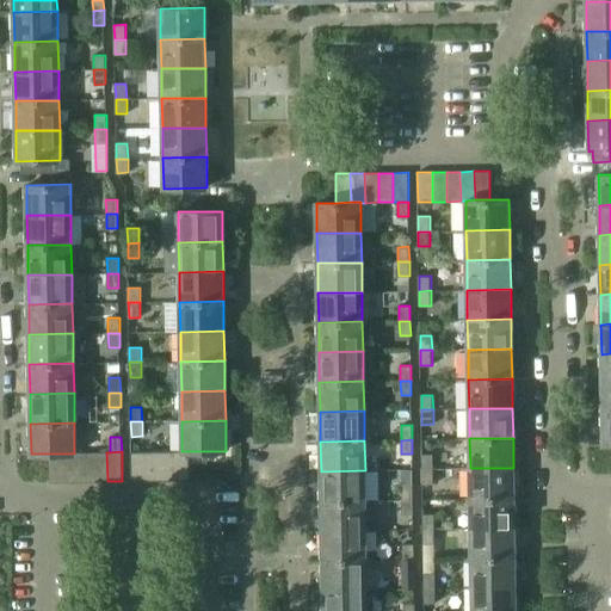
[(147,481),(146,451),(131,451),(131,481),(147,481)]
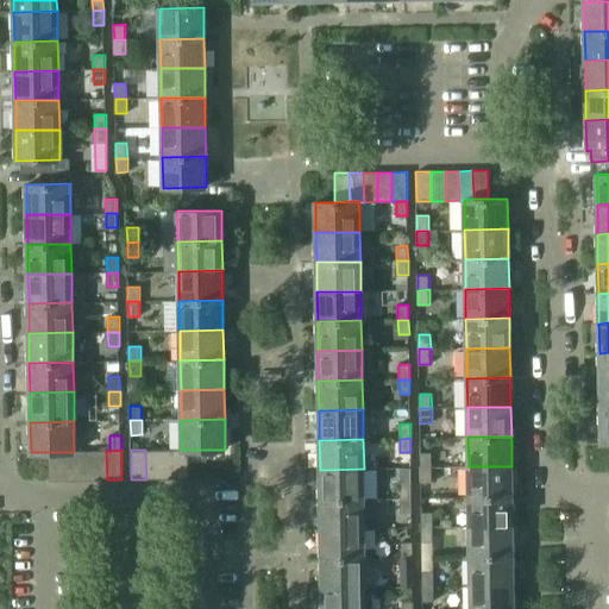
[(159,450),(145,450),(146,479),(159,479),(159,450)]
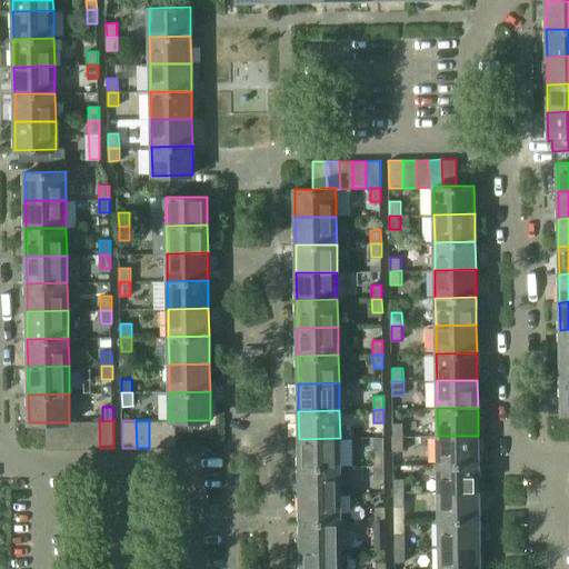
[(162,420),(149,420),(149,448),(162,447),(162,420)]
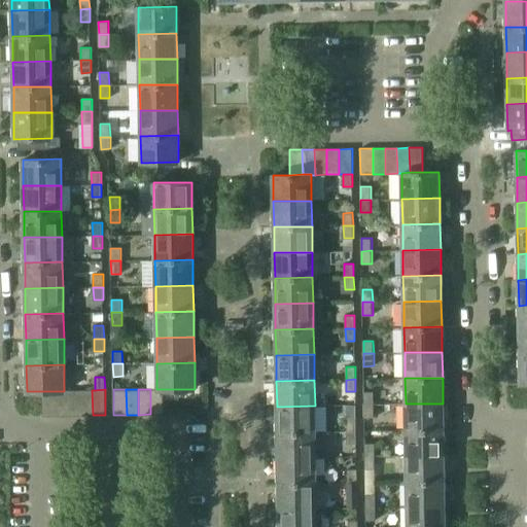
[(156,389),(150,389),(150,414),(164,414),(163,389),(156,389)]
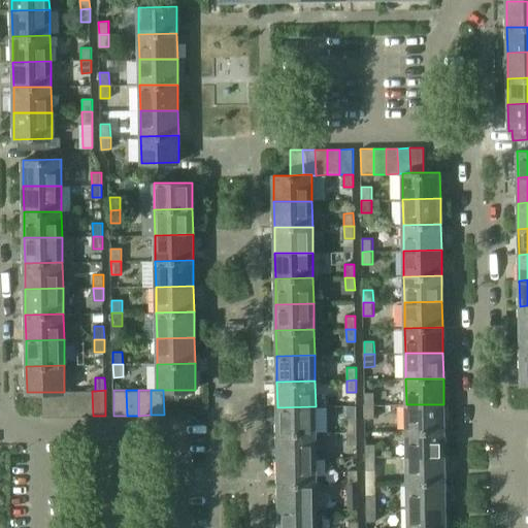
[(64,392),(55,392),(56,417),(68,417),(67,391),(64,391),(64,392)]
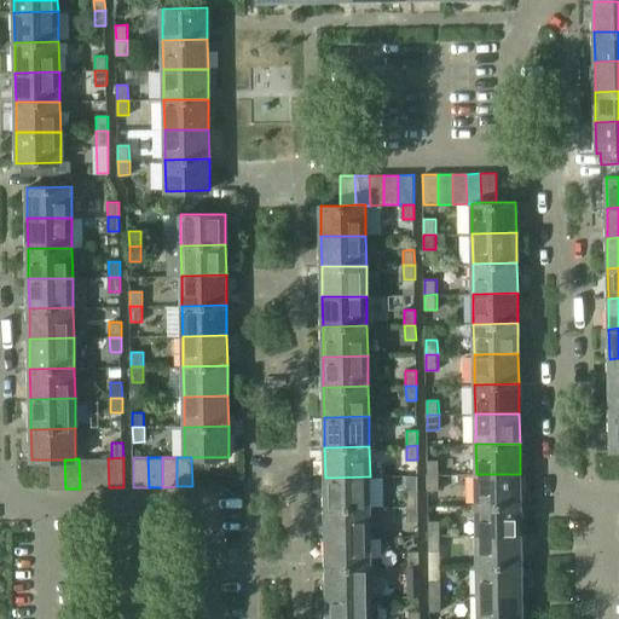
[(93,458),(79,458),(80,489),(94,489),(93,458)]
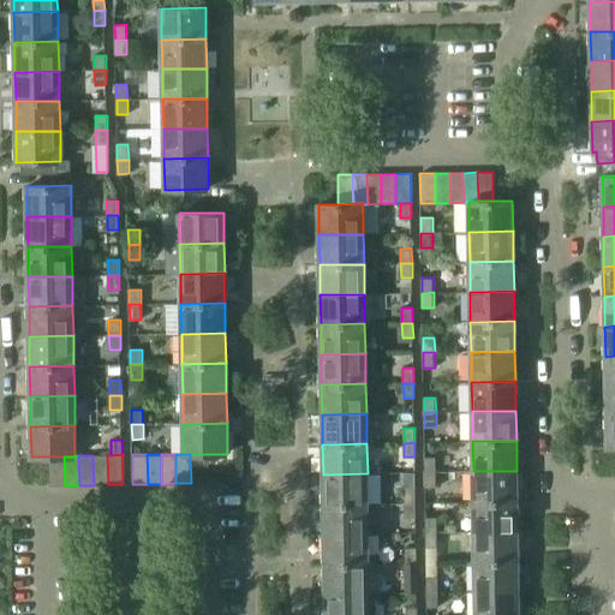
[(107,455),(93,455),(94,485),(108,484),(107,455)]
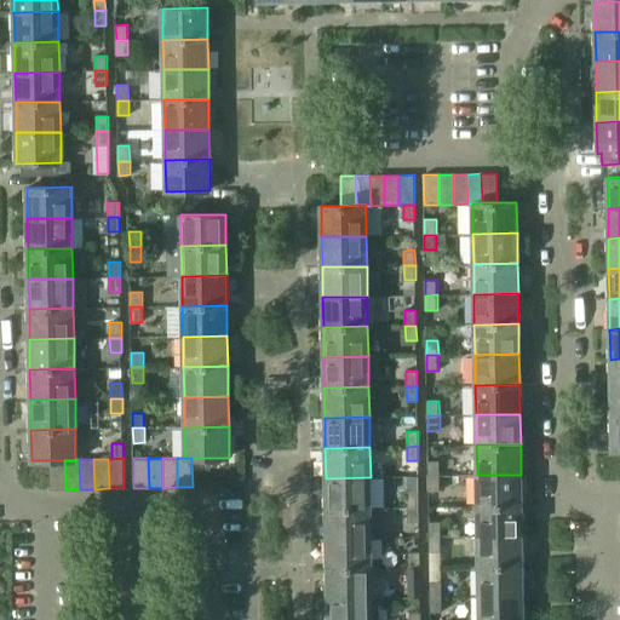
[(64,460),(50,460),(50,489),(65,489),(64,460)]
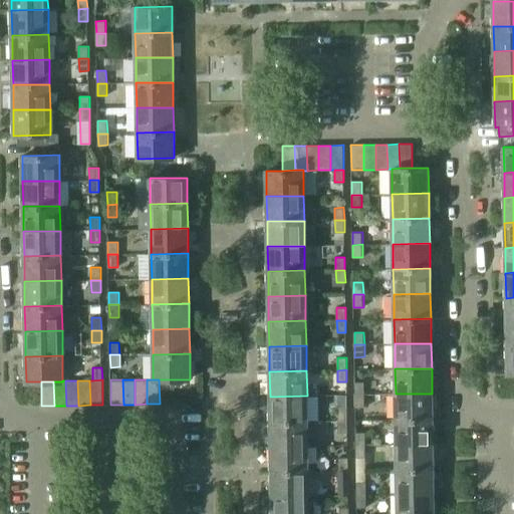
[(354,381),(355,395),(364,395),(364,381),(354,381)]
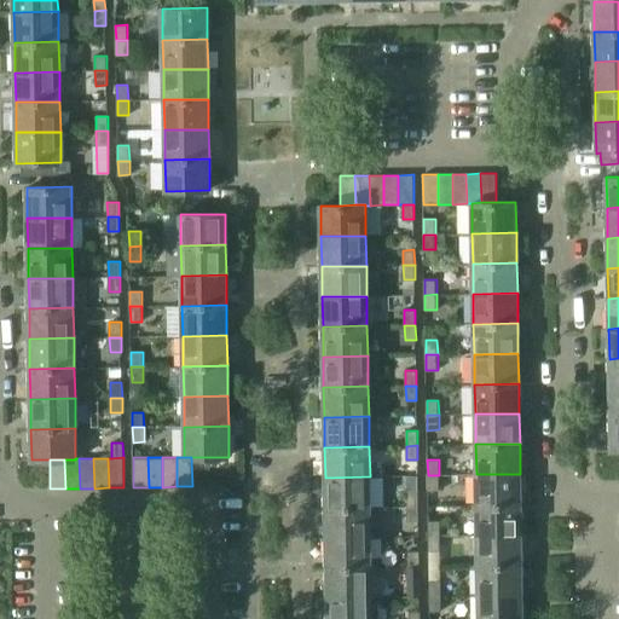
[(476,474),(476,504),(521,503),(520,474),(476,474)]
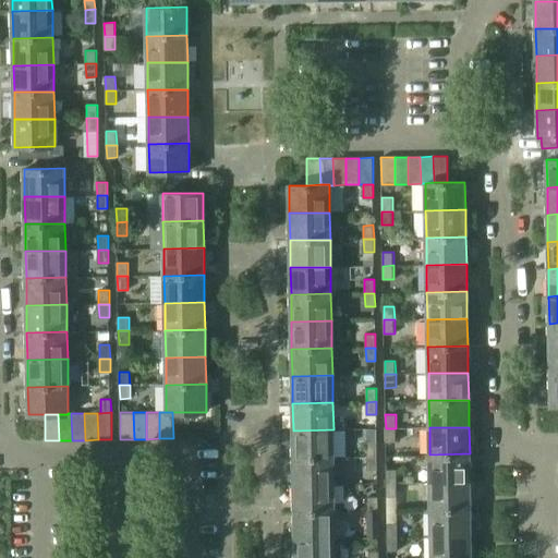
[(396,428),(386,428),(386,441),(397,441),(396,428)]
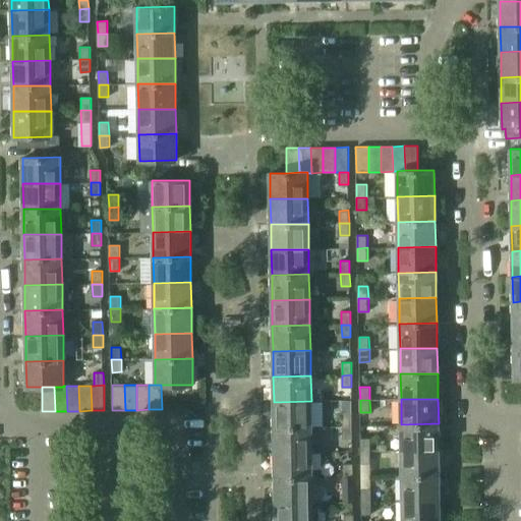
[(274,402),(274,427),(311,426),(311,401),(274,402)]
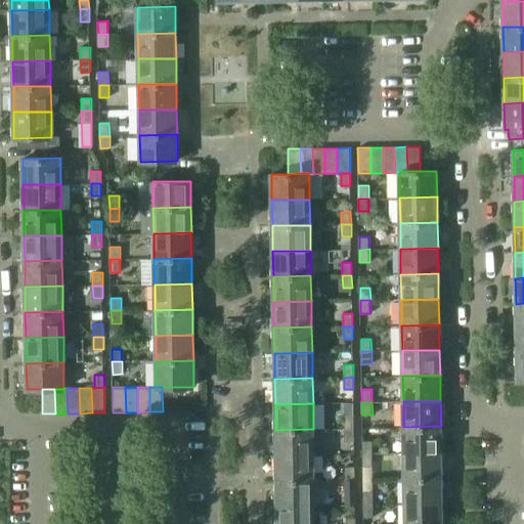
[(345,416),(344,428),(354,428),(354,416),(345,416)]
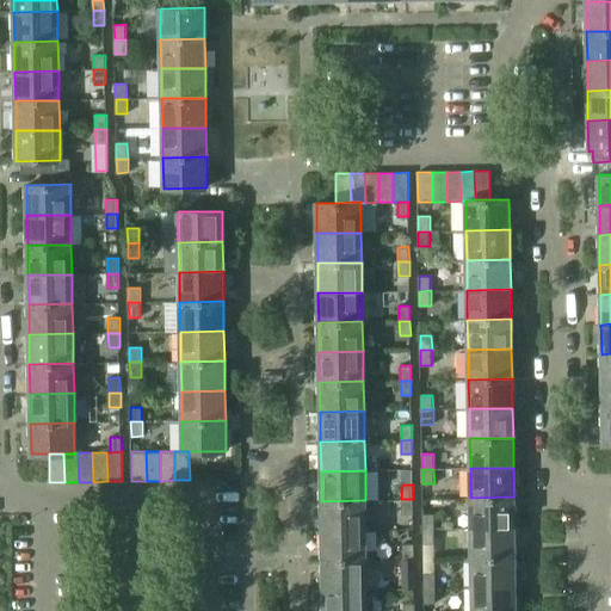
[(470,498),(470,528),(514,526),(514,497),(470,498)]
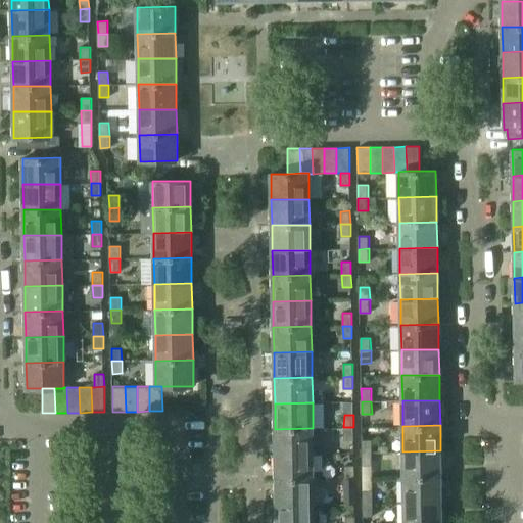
[(353,427),(343,427),(343,440),(353,440),(353,427)]
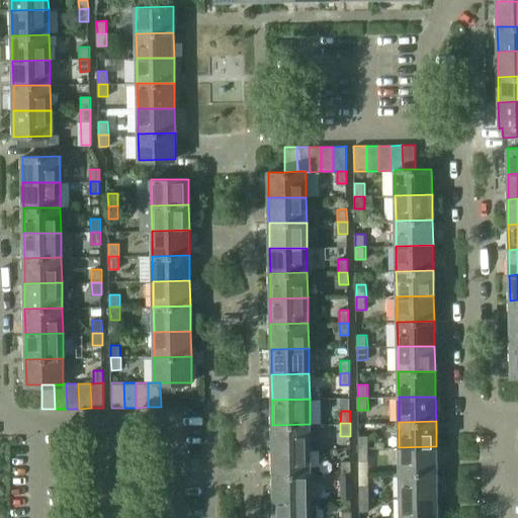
[(272,425),(273,450),(310,449),(310,424),(272,425)]
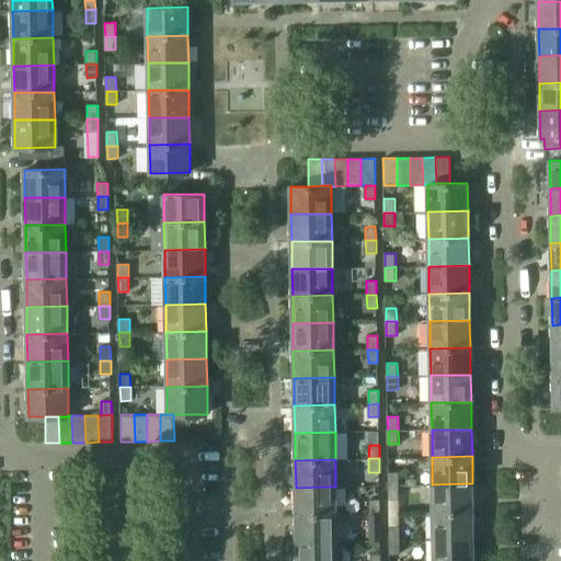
[(388,471),(388,485),(398,484),(398,471),(388,471)]
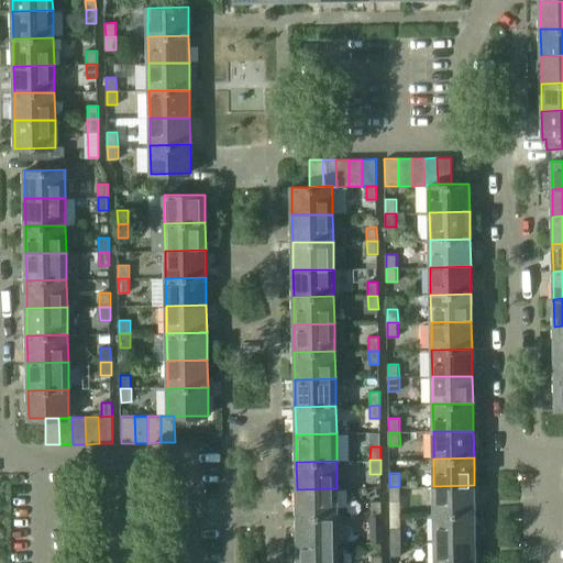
[(433,486),(434,514),(474,512),(474,485),(433,486)]
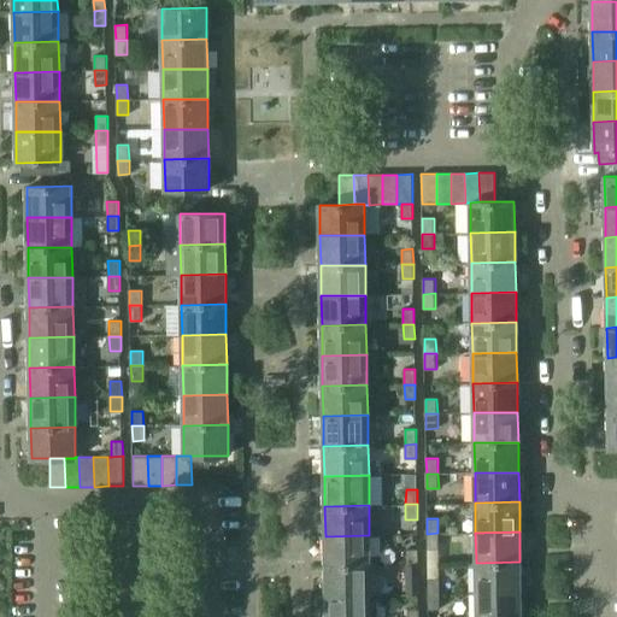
[(438,533),(427,534),(427,550),(438,548),(438,533)]
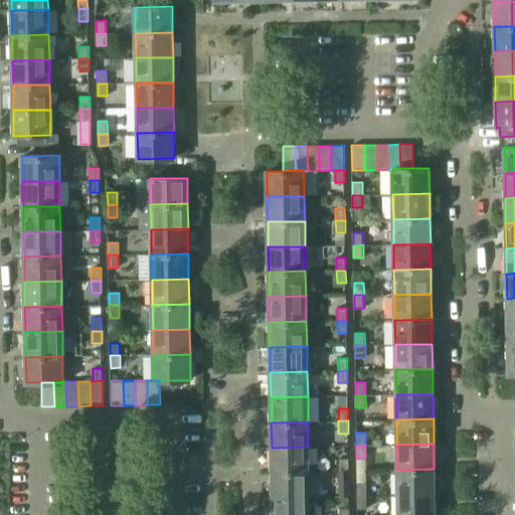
[(272,448),(272,472),(309,472),(308,447),(272,448)]
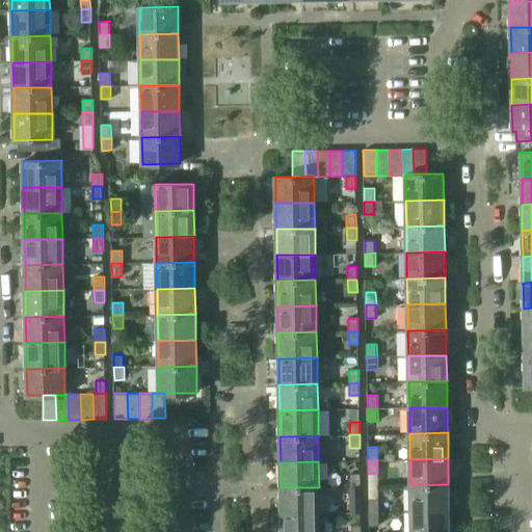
[(350,474),(350,486),(360,486),(360,474),(350,474)]
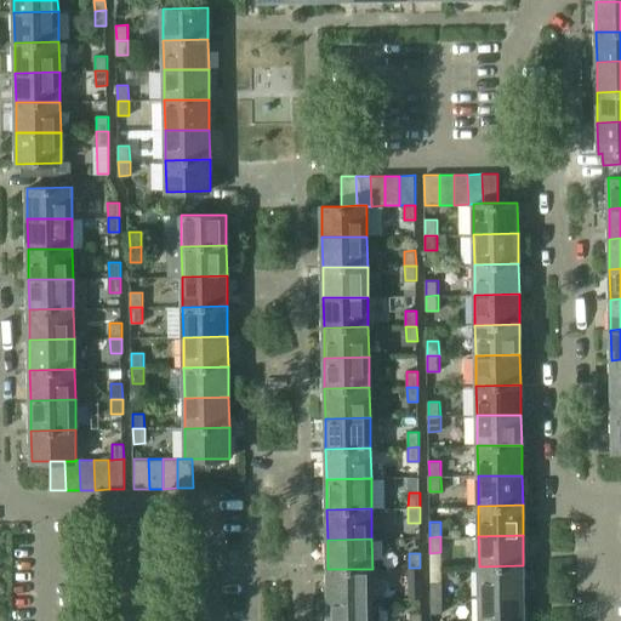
[(479,567),(479,597),(524,596),(523,565),(479,567)]
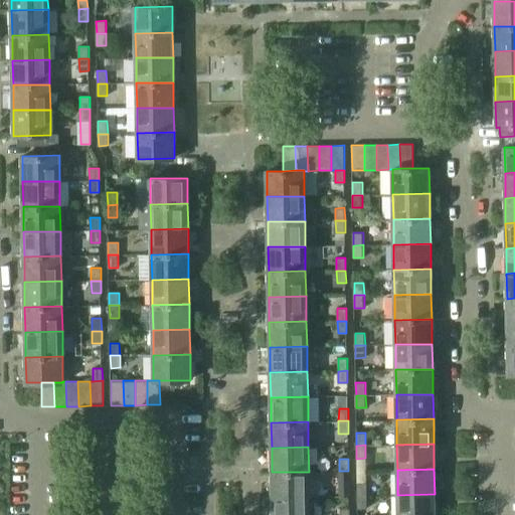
[(349,495),(348,471),(339,471),(339,496),(349,495)]
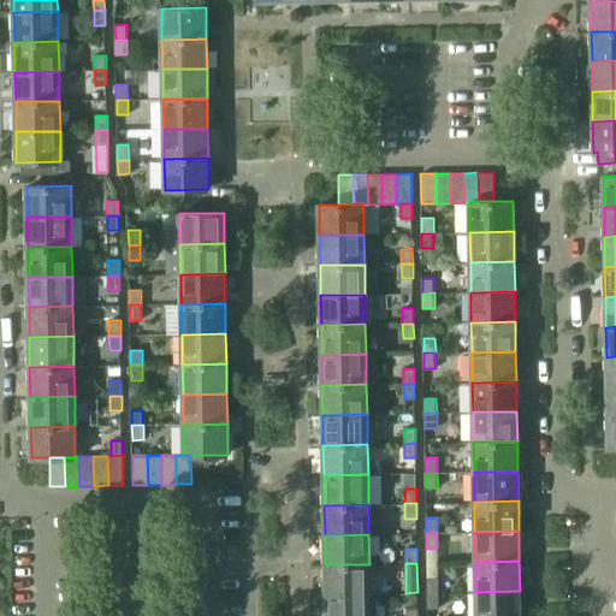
[(325,564),(325,594),(369,594),(369,564),(325,564)]
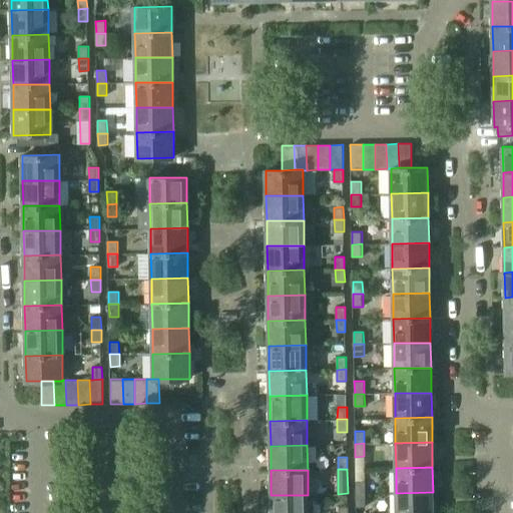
[(356,481),(356,493),(365,493),(365,481),(356,481)]
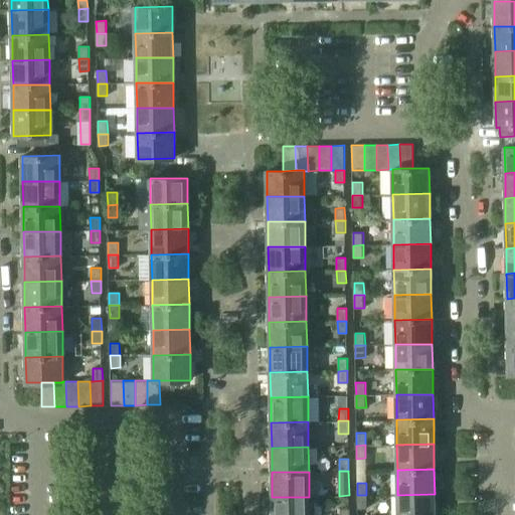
[(397,495),(397,514),(435,514),(435,494),(397,495)]
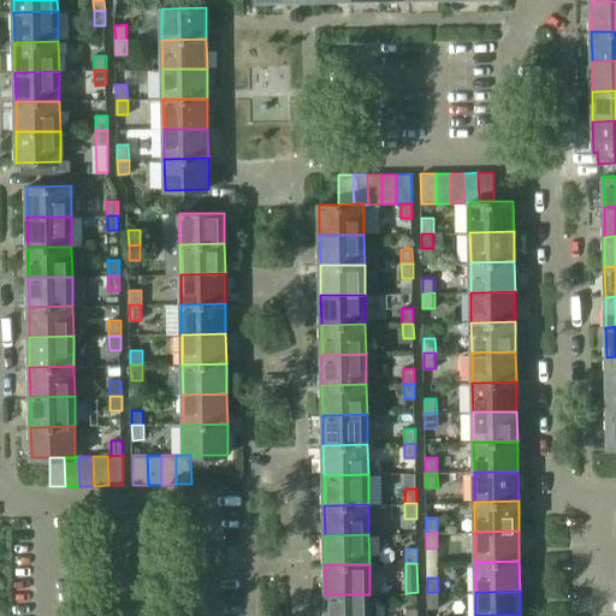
[(438,592),(427,592),(427,608),(438,608),(438,592)]
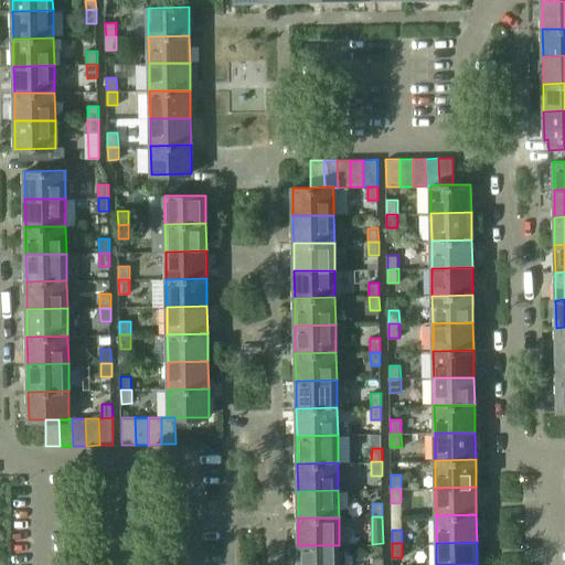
[(298,545),(298,564),(339,564),(339,545),(298,545)]
